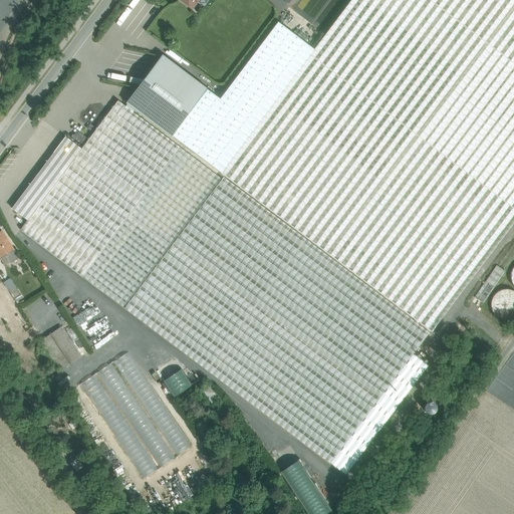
[(181,0),(191,7),(191,8),(192,8),(193,7),(192,7),(197,2),(200,4),(206,3),(208,0),(181,0)]
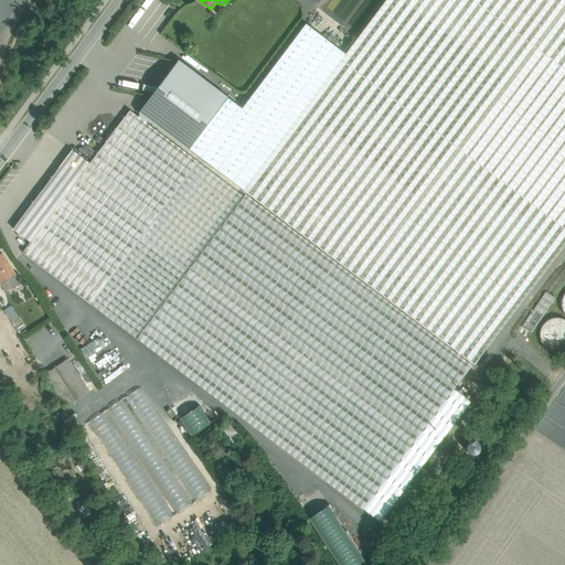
[(178,61),(138,113),(140,115),(138,117),(147,124),(148,120),(188,150),(227,97),(178,61)]
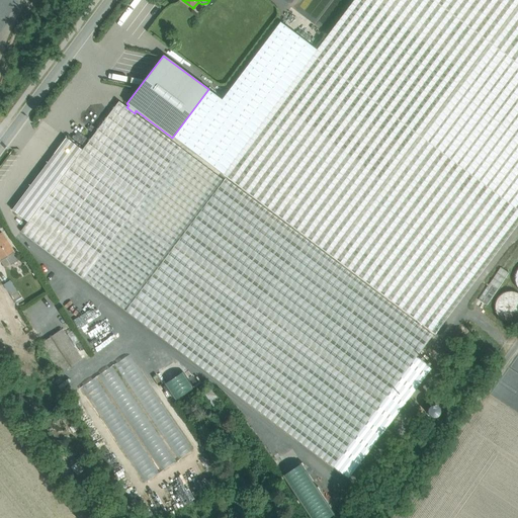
[(118,101),(82,150),(76,158),(79,160),(79,164),(76,168),(73,169),(70,166),(35,211),(98,258),(181,149),(135,113),(126,107),(118,101)]
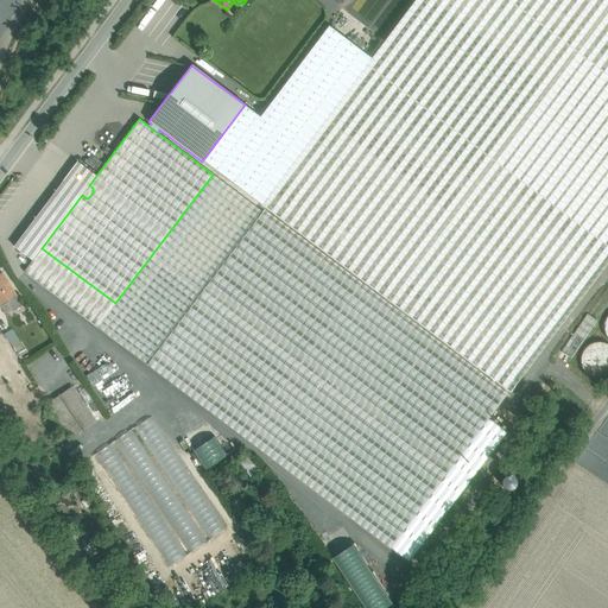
[(96,176),(77,162),(63,181),(82,195),(86,198),(89,197),(93,192),(93,188),(89,185),(96,176)]
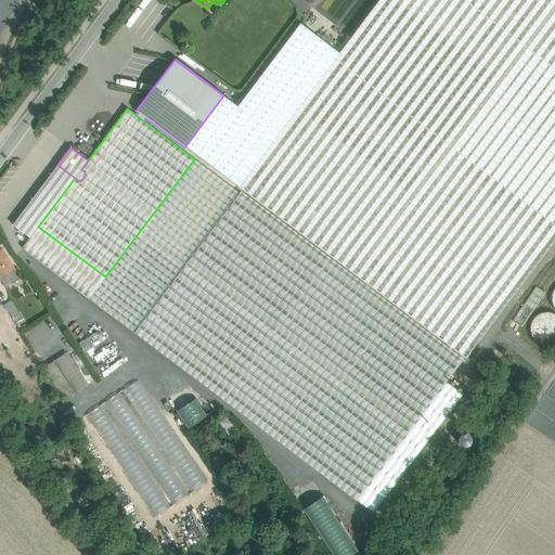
[(353,162),(353,166),(358,166),(358,160),(351,160),(351,155),(348,155),(348,163),(353,162)]
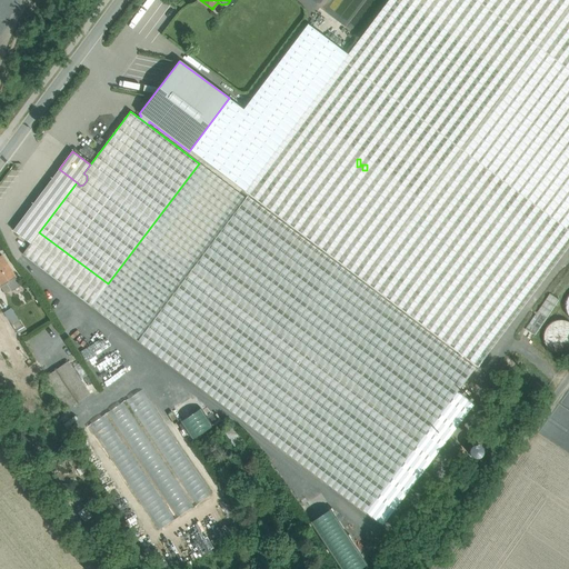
[(108,283),(91,306),(138,340),(245,198),(199,163),(108,283)]
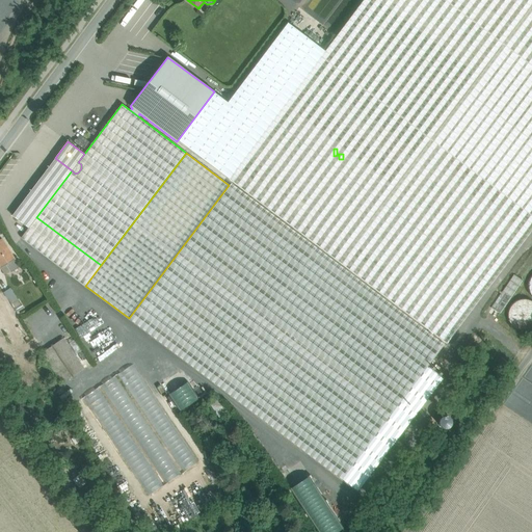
[(55,158),(12,215),(28,228),(29,228),(36,217),(72,170),(55,158)]
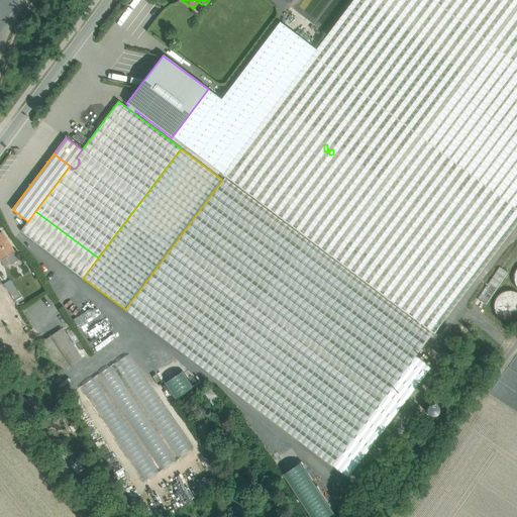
[(431,334),(224,178),(223,180),(222,180),(125,309),(332,466),(431,334)]
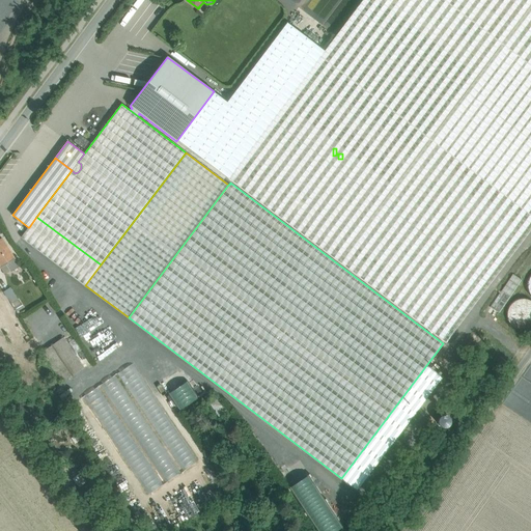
[(101,264),(36,217),(29,227),(28,227),(21,236),(85,285),(101,264)]
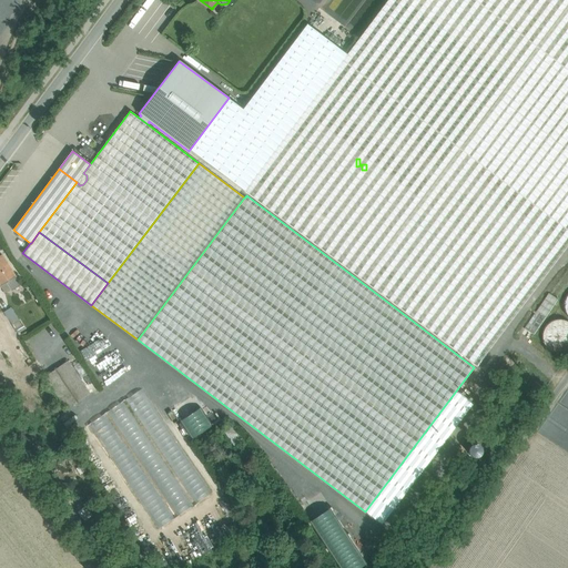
[(2,255),(0,256),(0,285),(6,282),(11,290),(20,283),(2,255)]
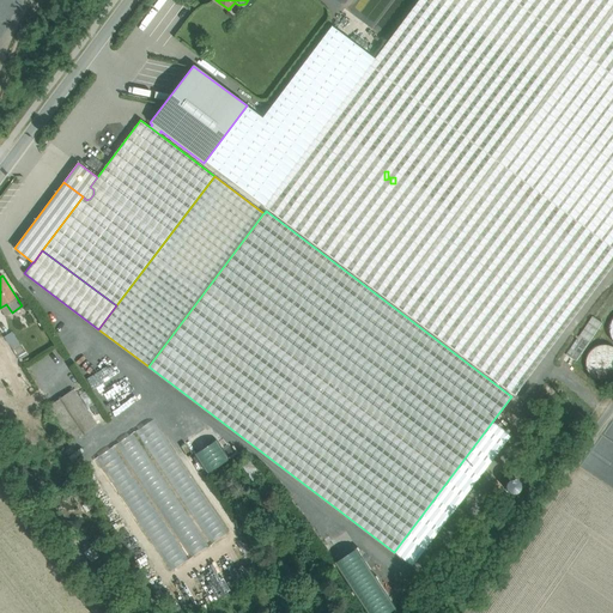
[(592,316),(578,335),(588,343),(601,322),(592,316)]
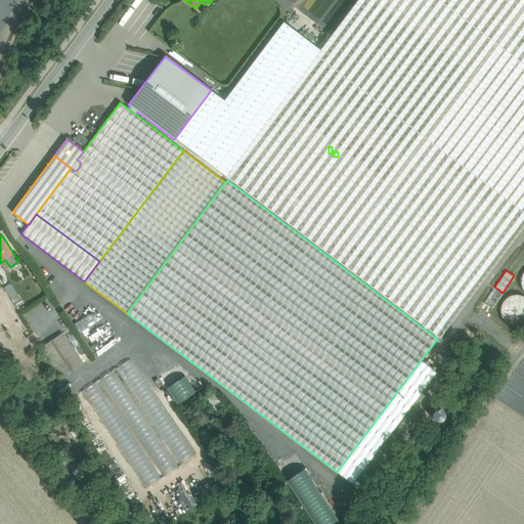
[(10,285),(4,289),(11,300),(17,296),(10,285)]
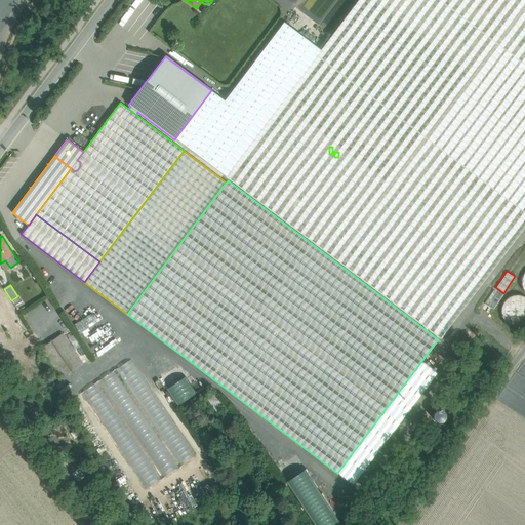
[(495,292),(490,299),(495,304),(500,296),(495,292)]
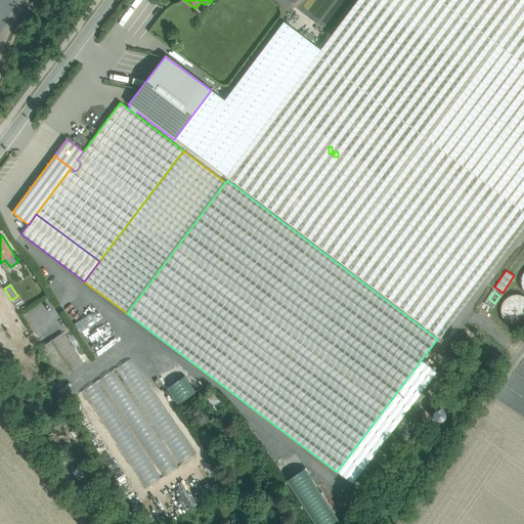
[(7,295),(3,298),(0,293),(0,304),(9,319),(17,314),(9,302),(11,301),(7,295)]
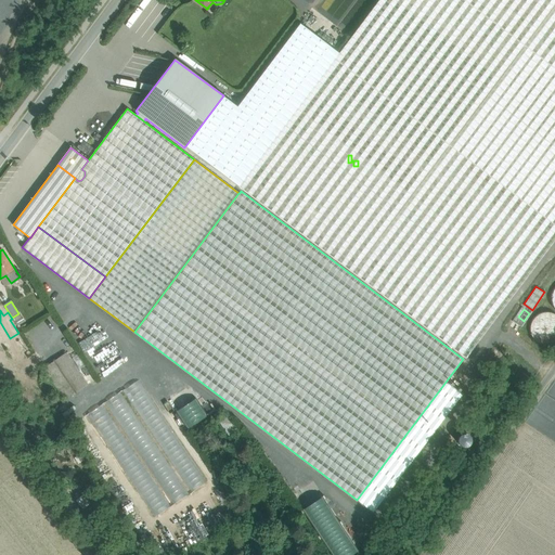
[(554,314),(550,312),(543,312),(538,314),(533,319),(530,323),(529,330),(530,335),(533,340),(538,344),(543,346),(550,346),(554,344),(554,314)]
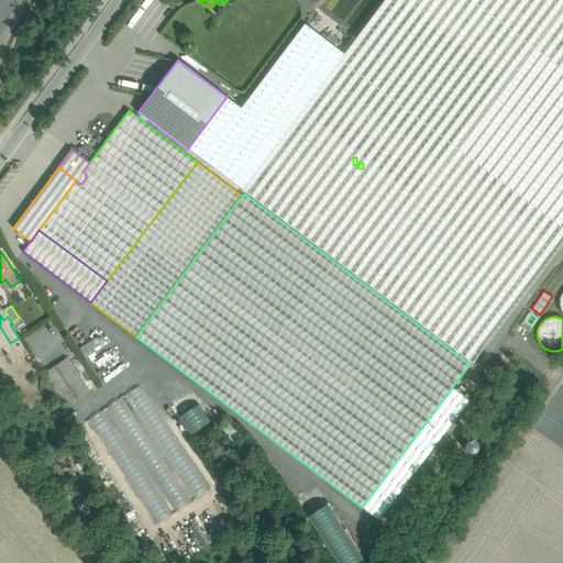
[(67,357),(44,373),(66,406),(89,390),(67,357)]
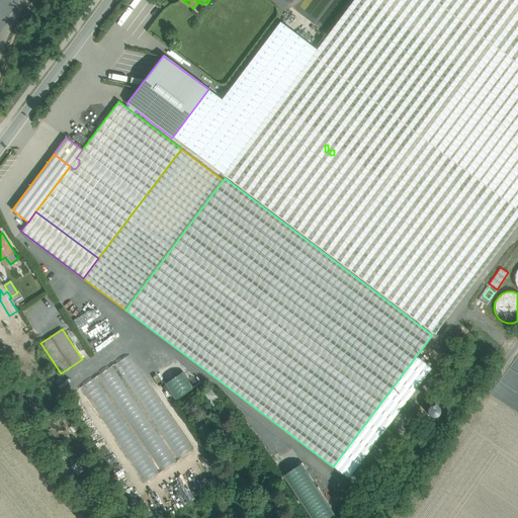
[(130,355),(84,384),(147,480),(191,450),(130,355)]
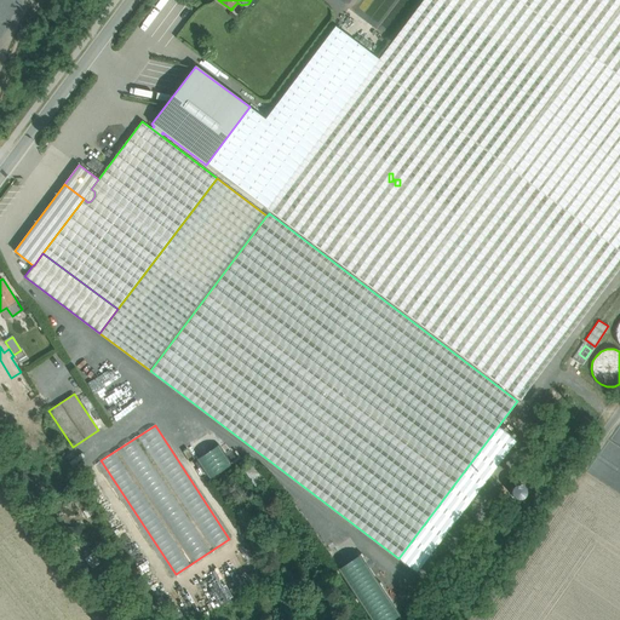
[(218,445),(196,459),(207,475),(218,468),(216,464),(222,460),(225,465),(230,461),(218,445)]
